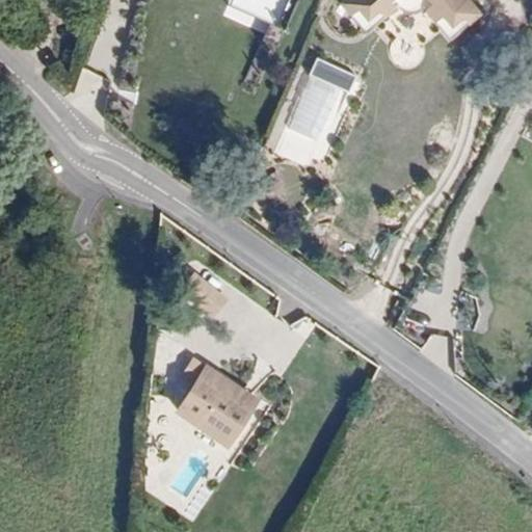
[(249,0),(244,14),(272,25),(264,44),(284,52),(289,41),(293,43),(312,0),(249,0)]
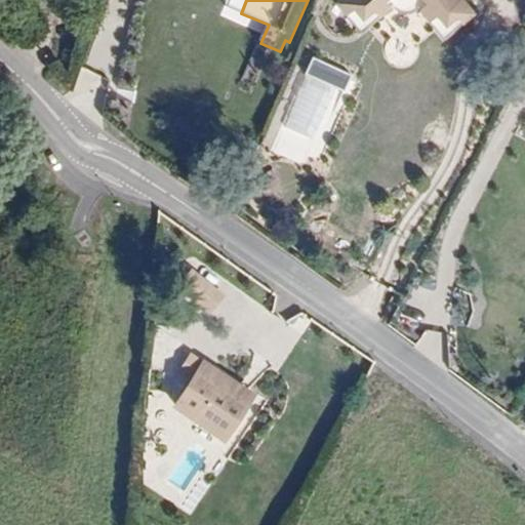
[(333,0),(359,29),(369,19),(390,2),(414,4),(432,24),(441,35),(471,9),(462,0),(333,0)]
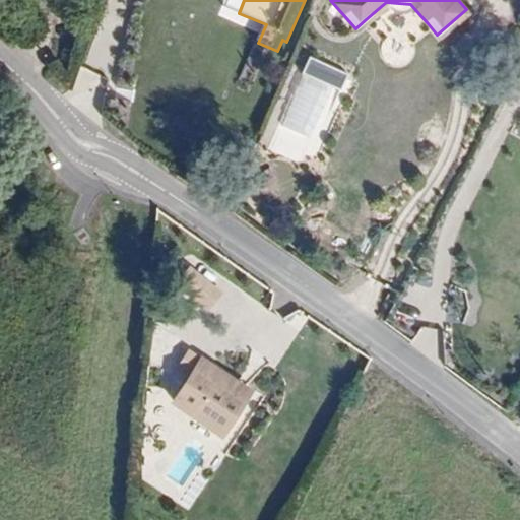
[(351,76),(313,57),(306,72),(344,90),(351,76)]
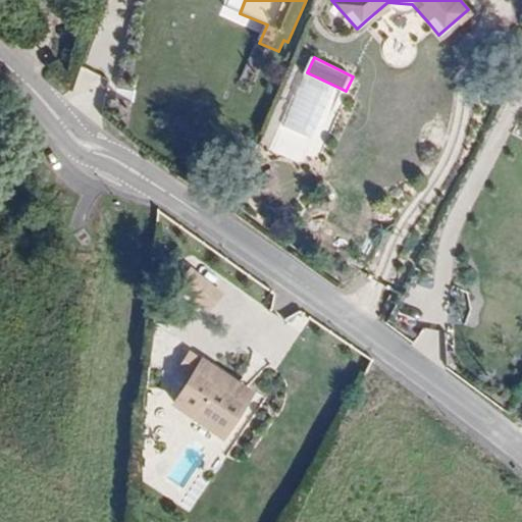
[(190,353),(179,366),(193,376),(202,382),(212,368),(190,353)]
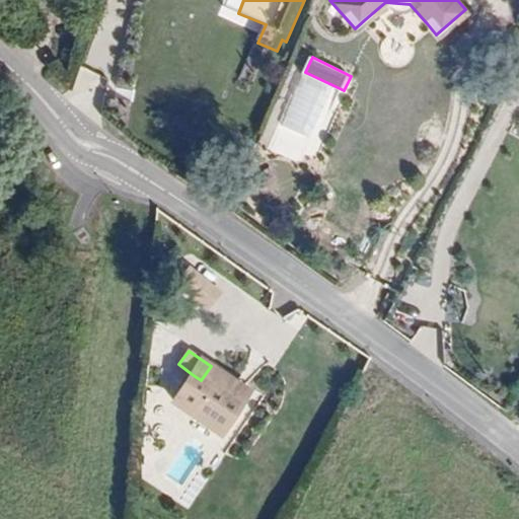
[(177,366),(157,352),(147,399),(160,409),(182,376),(174,370),(177,366)]
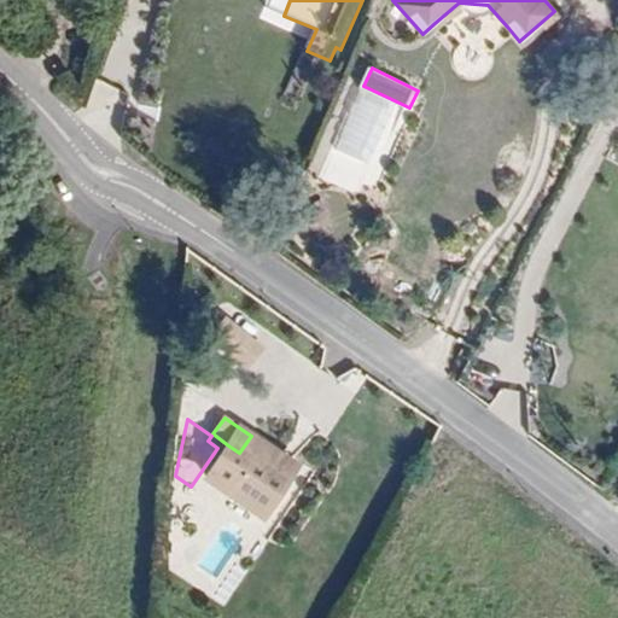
[(239,453),(228,445),(207,477),(263,517),(289,481),(270,467),(279,456),(251,436),(239,453)]
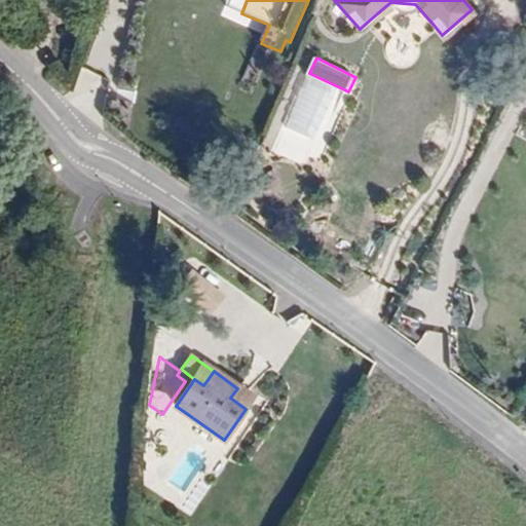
[(230,398),(246,409),(253,399),(237,388),(230,398)]
